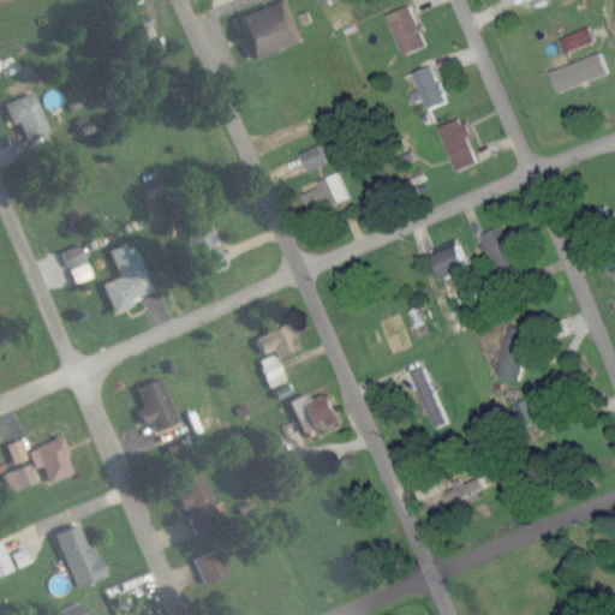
[(303,42),(287,0),(286,0),(236,17),(250,60),(303,42)]
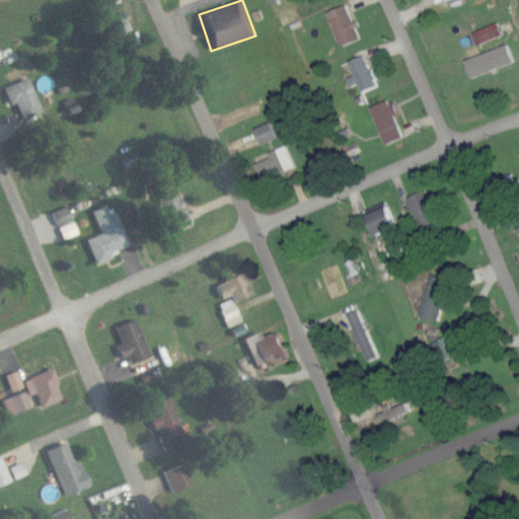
[(363,39),(358,27),(360,27),(350,4),(328,12),(342,48),(363,39)]
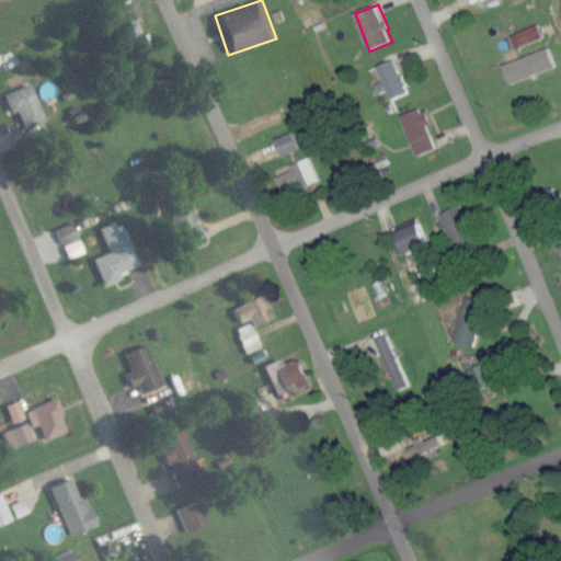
[(513,35),(517,48),(546,38),(540,25),(513,35)]
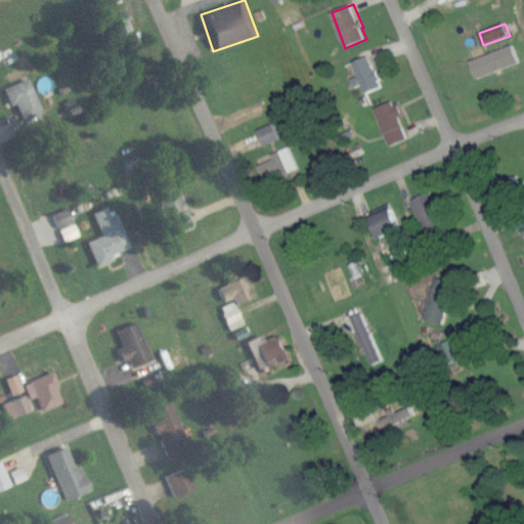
[(477,77),(521,66),(516,47),(472,58),(477,77)]
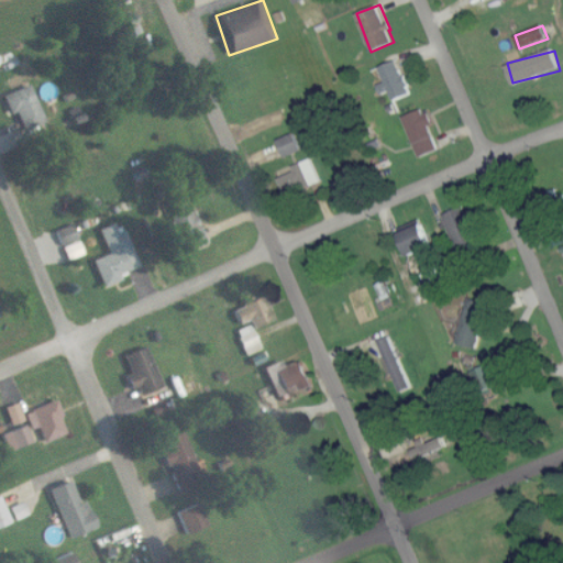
[(412,92),(399,59),(381,67),(394,100),(412,92)]
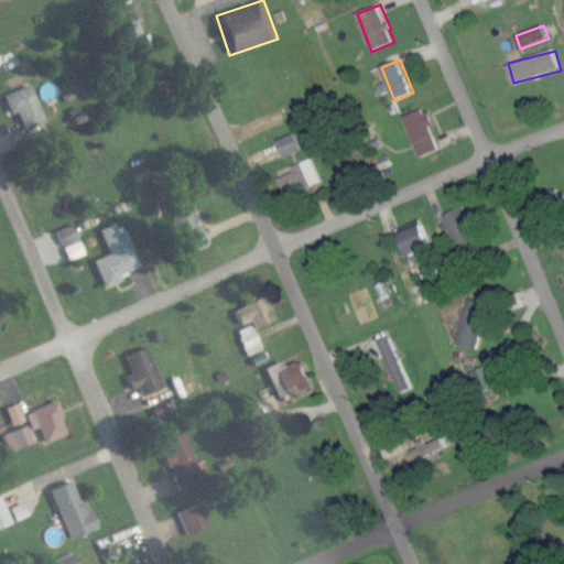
[(23,131),(45,122),(29,84),(2,95),(10,114),(15,111),(23,131)]
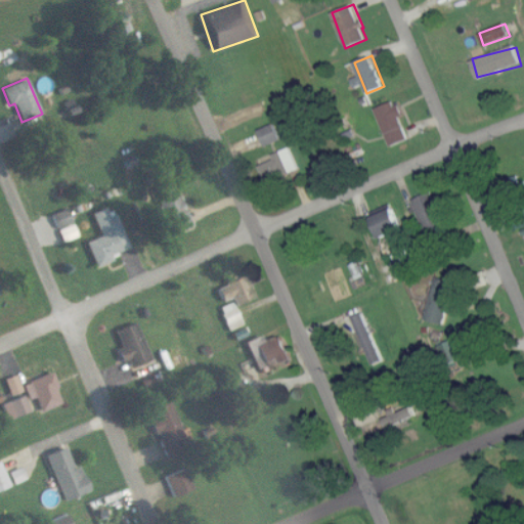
[(409,139),(400,117),(404,116),(398,100),(376,110),(391,146),(409,139)]
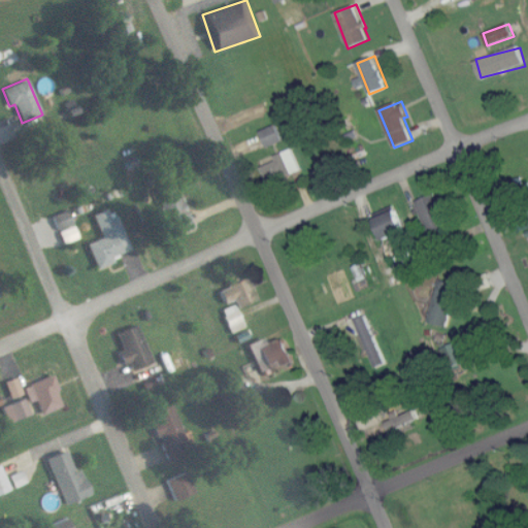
[(267,147),(284,141),(277,124),(260,131),(267,147)]
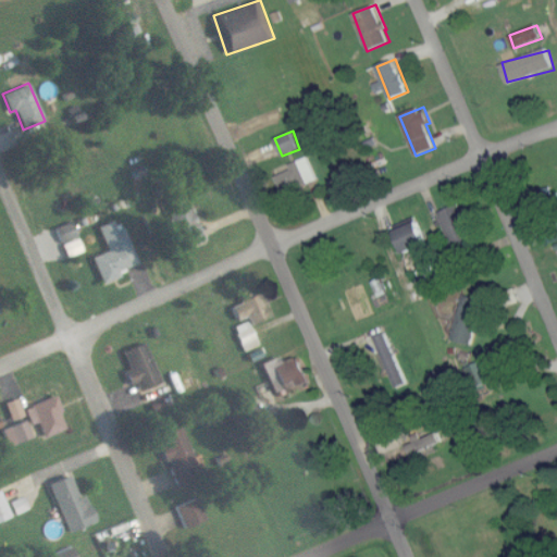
[(318,180),(310,159),(275,172),(283,193),(318,180)]
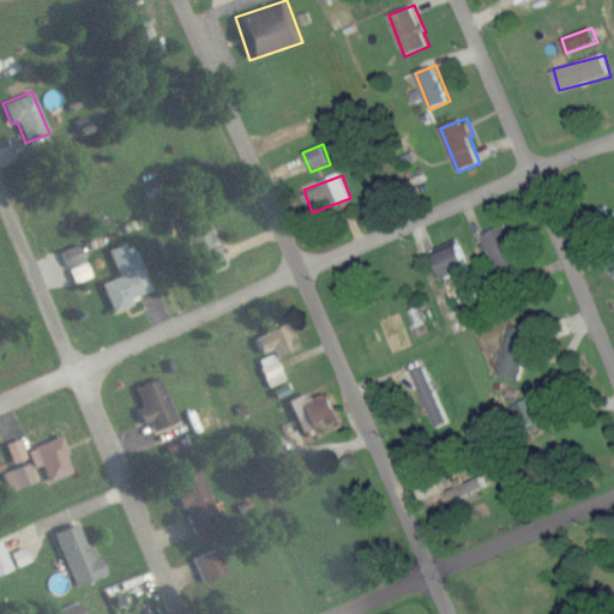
[(486,233),(503,276),(523,268),(507,226),(486,233)]
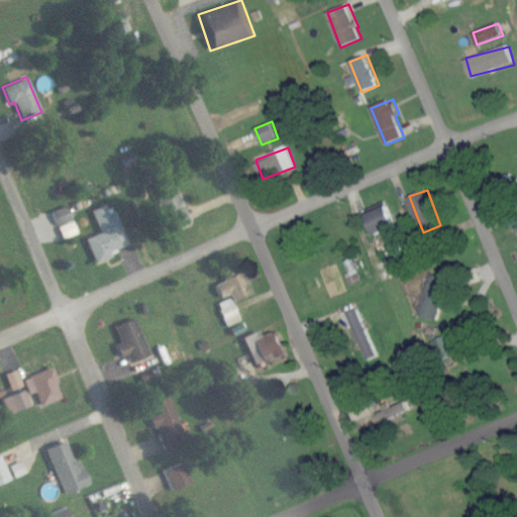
[(126,244),(110,203),(90,210),(99,233),(85,238),(94,264),(110,257),(108,251),(126,244)]
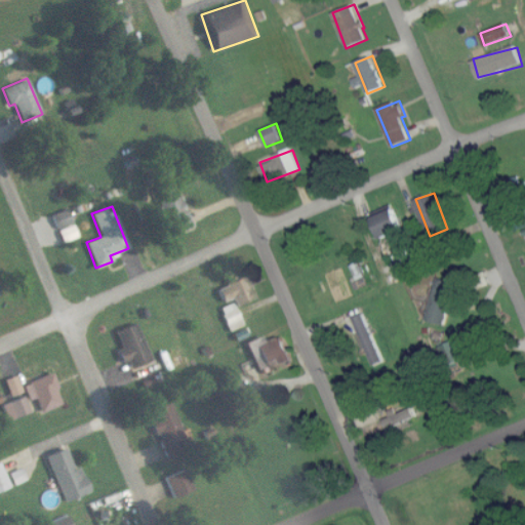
[(51,214),(63,243),(78,238),(68,208),(51,214)]
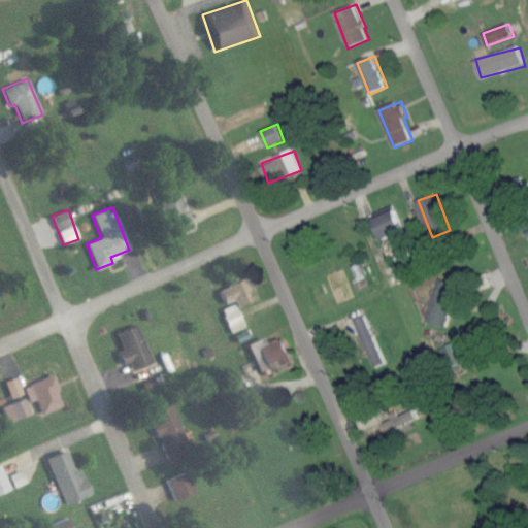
[(405,231),(397,209),(375,218),(384,239),(405,231)]
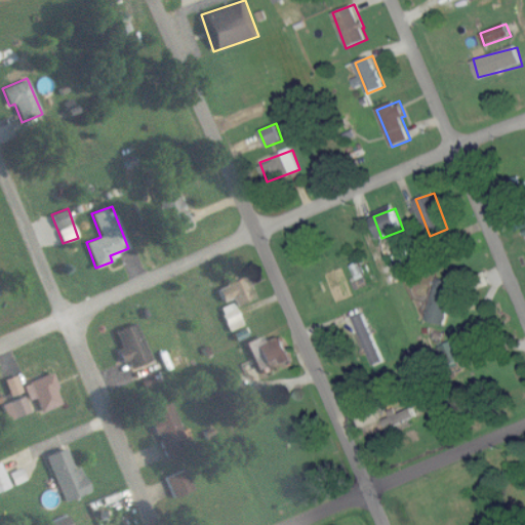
[(414,266),(411,254),(397,259),(401,271),(414,266)]
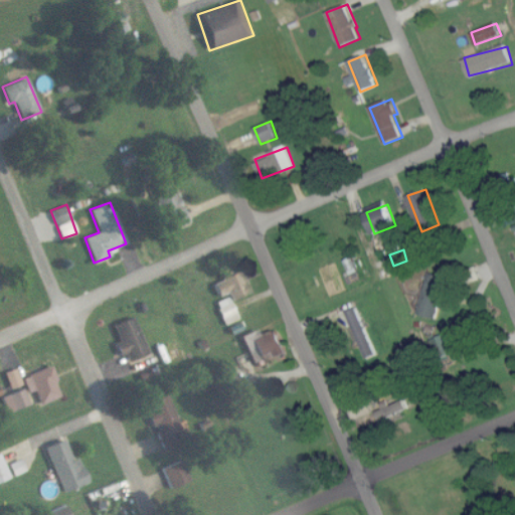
[(212,283),(218,297),(227,293),(230,300),(249,293),(240,271),(212,283)]
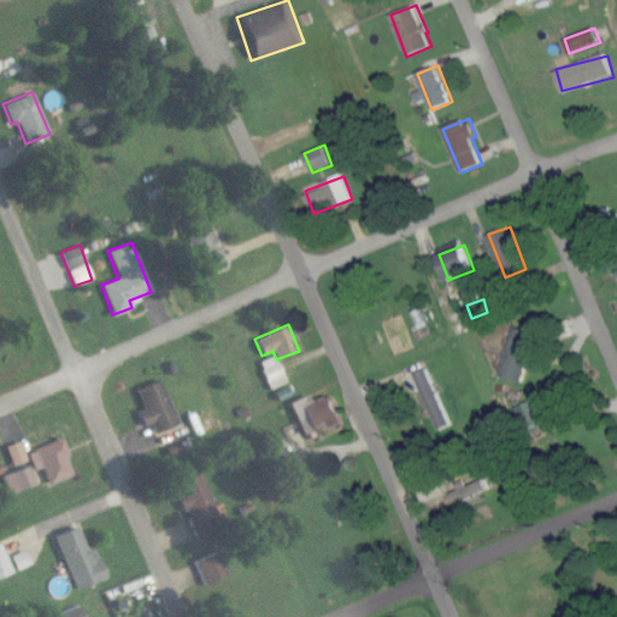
[(501,376),(524,382),(538,333),(515,327),(501,376)]
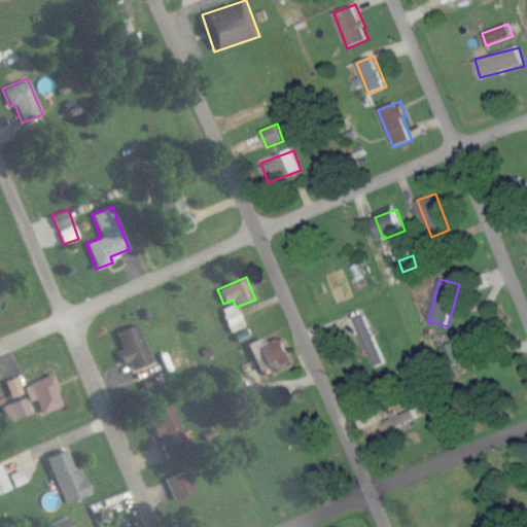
[(220,310),(230,334),(244,327),(234,304),(220,310)]
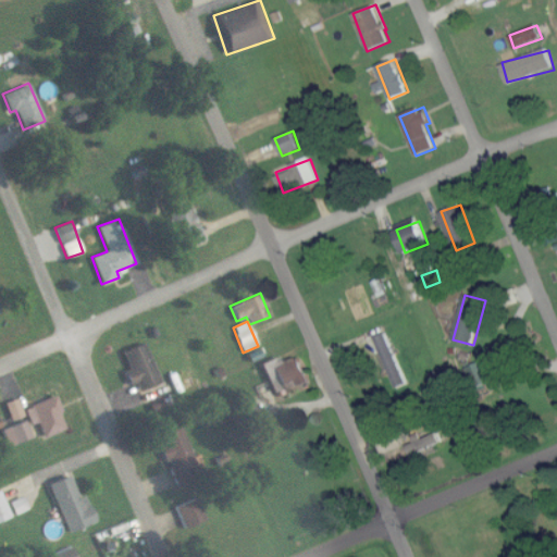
[(121,351),(128,370),(123,371),(128,385),(136,382),(145,405),(174,394),(170,384),(162,386),(146,342),(121,351)]
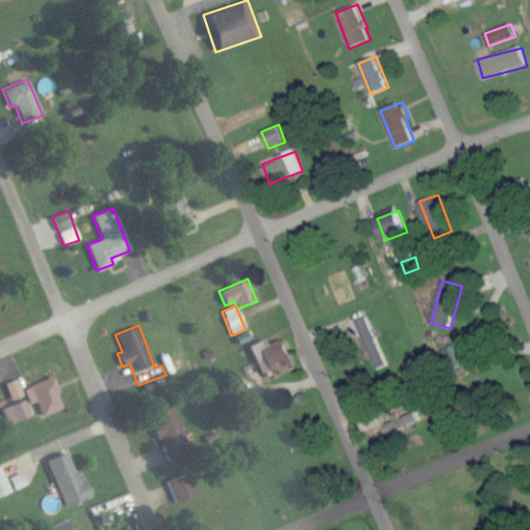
[(266,346),(264,340),(248,345),(258,375),(294,363),(288,340),(266,346)]
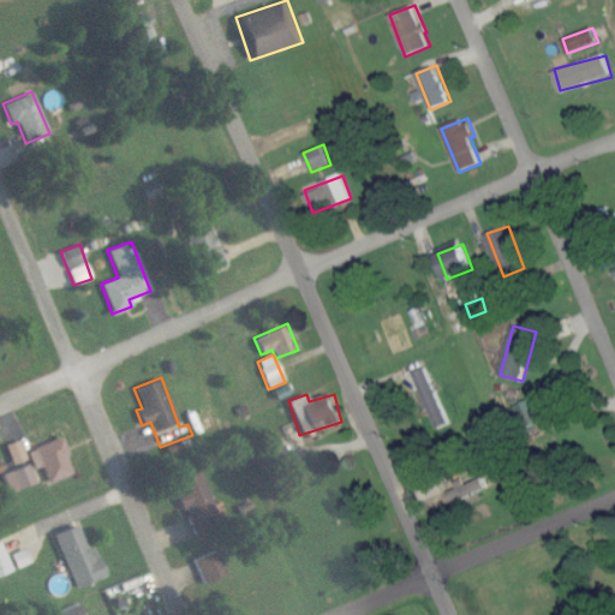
[(524,429),(542,422),(533,399),(515,405),(524,429)]
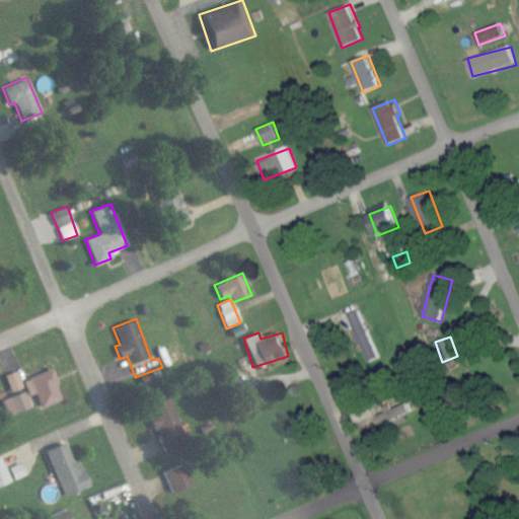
[(21,380),(28,396),(33,394),(40,408),(62,398),(50,368),(21,380)]
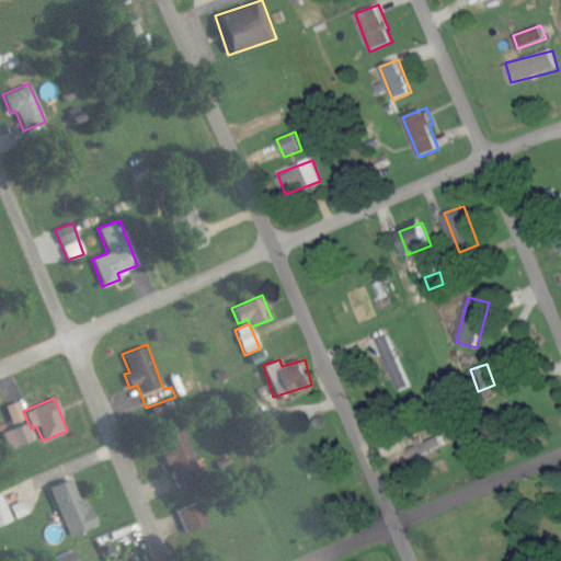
[(24,419),(18,401),(4,405),(11,424),(24,419)]
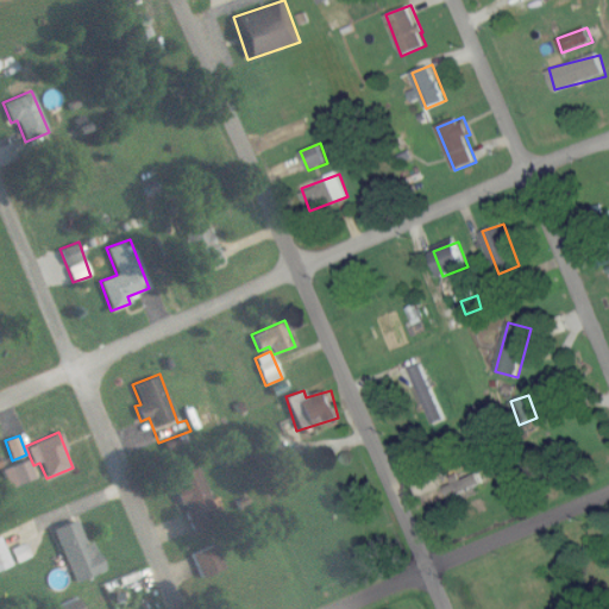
[(8,488),(35,478),(27,459),(1,469),(8,488)]
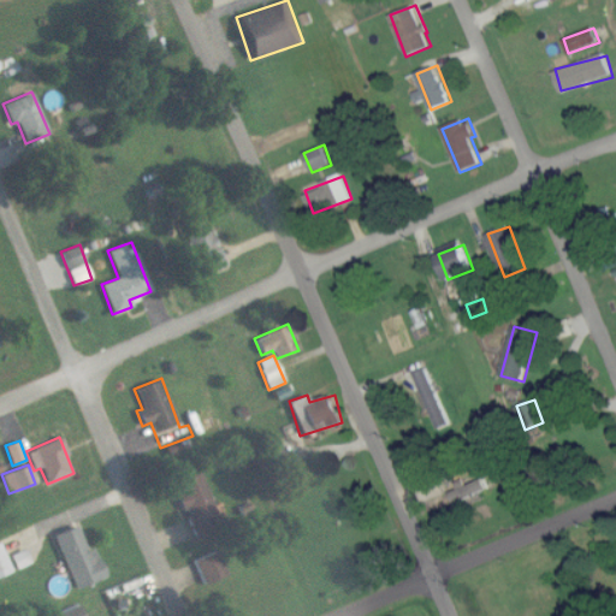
[(184,510),(196,539),(223,528),(199,472),(172,484),(184,510)]
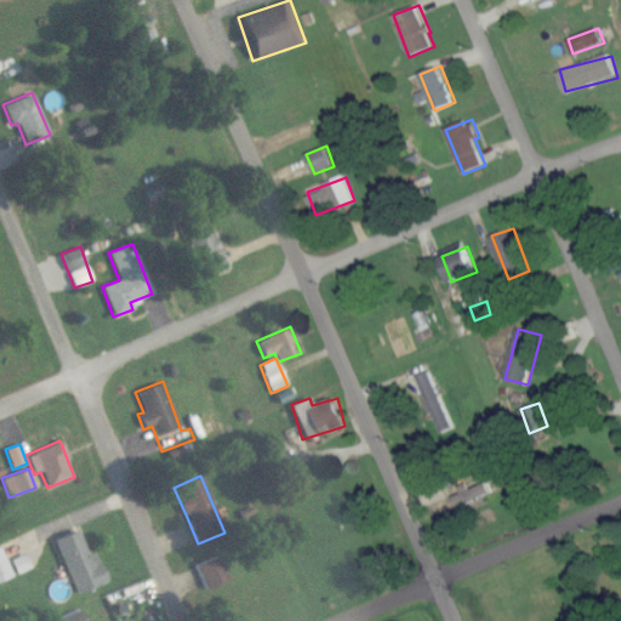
[(455,496),(461,512),(488,500),(485,497),(495,493),(489,482),(455,496)]
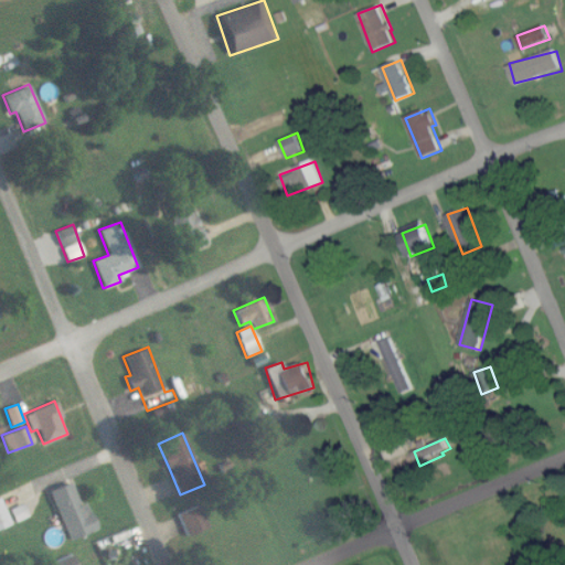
[(91,532),(75,480),(50,488),(66,540),(91,532)]
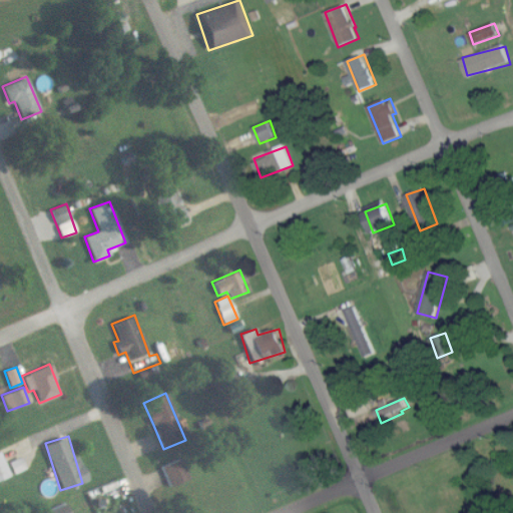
[(8,463),(13,475),(26,469),(21,457),(8,463)]
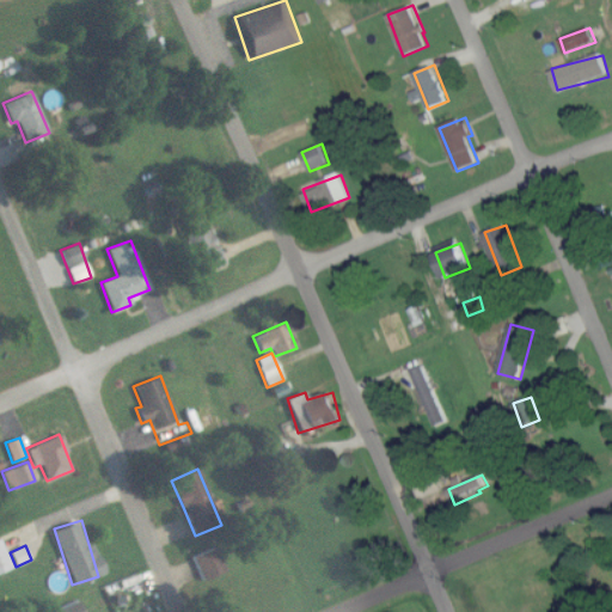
[(225,573),(214,548),(191,557),(202,582),(225,573)]
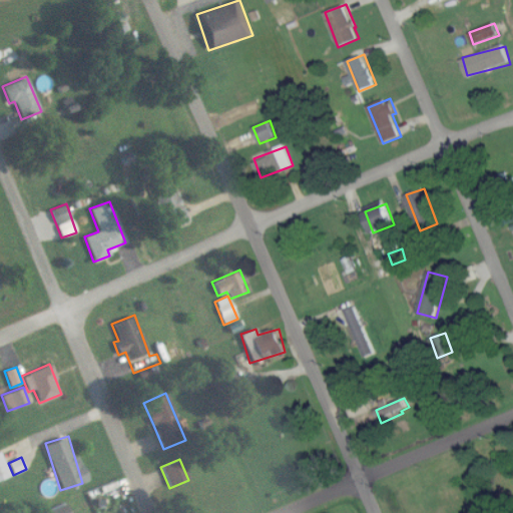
[(48,512),(69,512),(65,503),(48,510),(48,512)]
